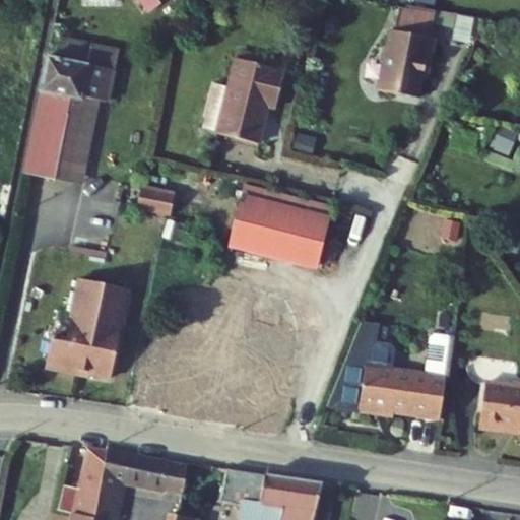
[(159,0),(132,0),(143,15),(161,2),(159,0)]
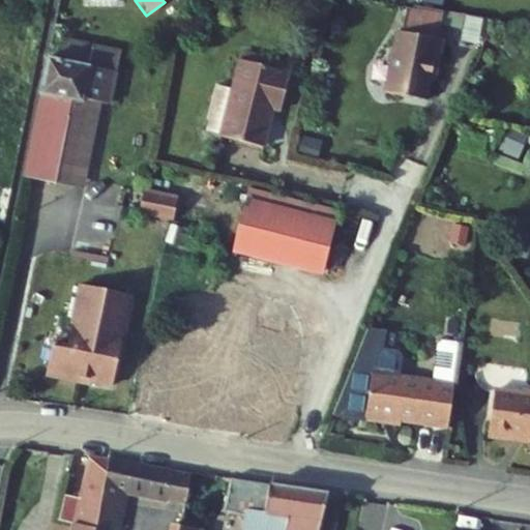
[(431,12),(415,9),(411,32),(400,30),(396,48),(391,47),(388,66),(393,67),(388,94),(430,101),(437,65),(440,65),(445,38),(441,38),(446,11),(432,8),(431,12)]
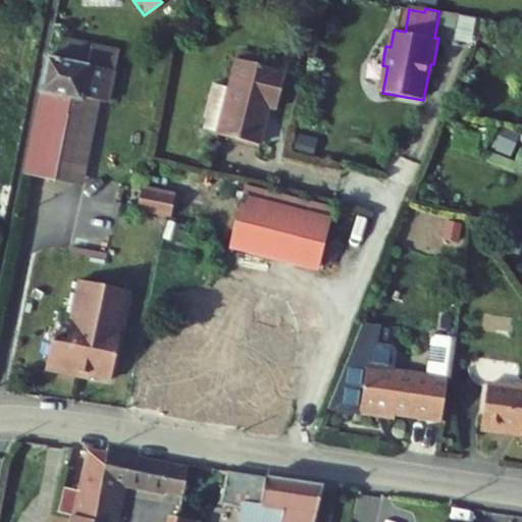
[(105,66),(47,55),(23,173),(56,179),(68,117),(88,121),(93,97),(107,100),(114,61),(106,60),(105,66)]
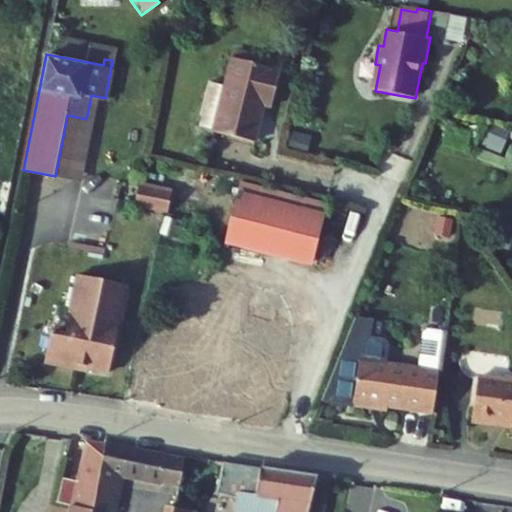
[(274,109),(283,73),(234,61),(216,135),(258,145),(267,107),(274,109)]
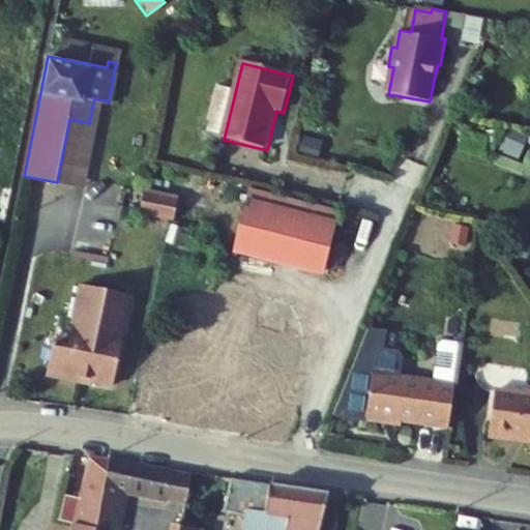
[(145,190),(141,214),(175,222),(186,224),(188,215),(176,213),(180,198),(145,190)]
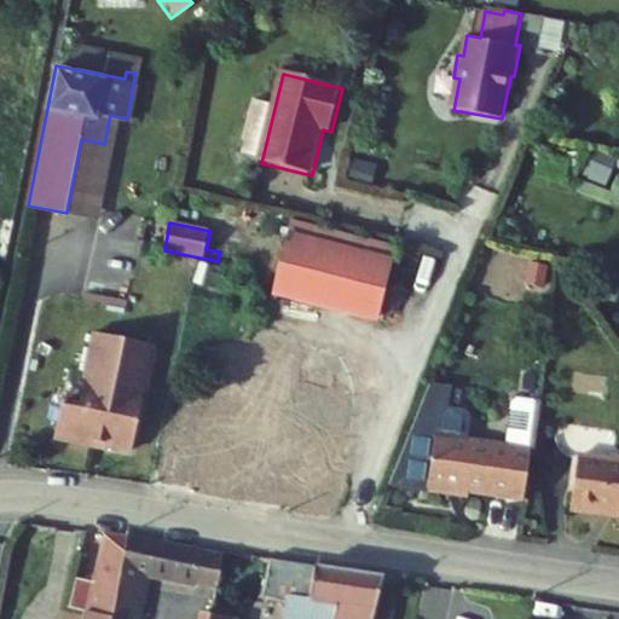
[(288,235),(283,254),(275,285),(273,291),(377,318),(392,261),(288,235)]
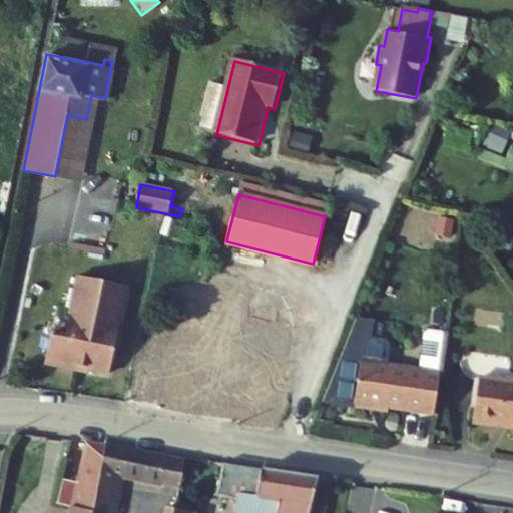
[(227,236),(234,210),(222,206),(215,233),(227,236)]
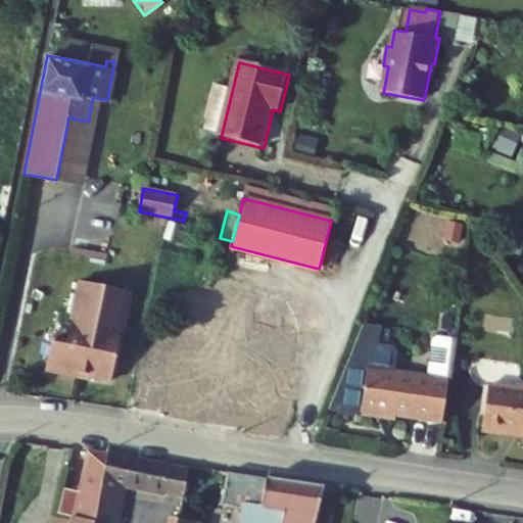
[(48,371),(78,377),(79,372),(92,374),(114,379),(125,329),(112,327),(114,316),(127,318),(133,289),(82,279),(69,341),(55,338),(48,371)]
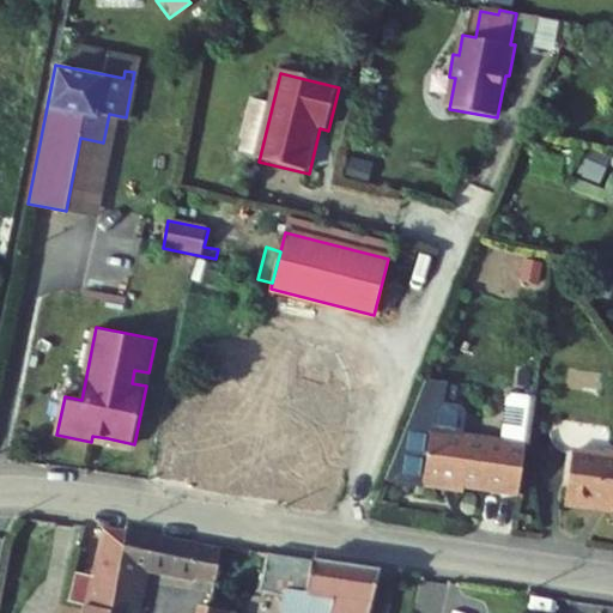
[(146,386),(149,372),(134,370),(132,383),(146,386)]
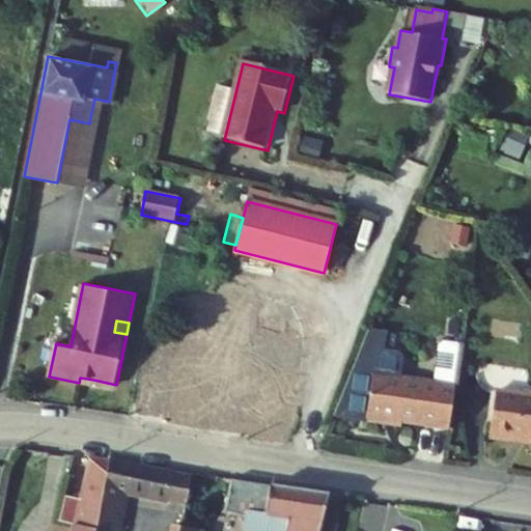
[(211,330),(207,342),(216,343),(217,338),(219,332),(211,330)]
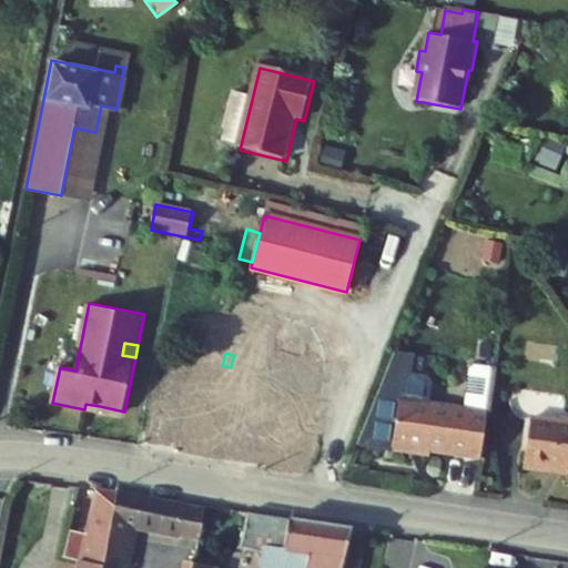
[(467,408),(399,399),(393,449),(418,453),(418,449),(483,458),(495,367),(478,364),(473,367),(467,408)]
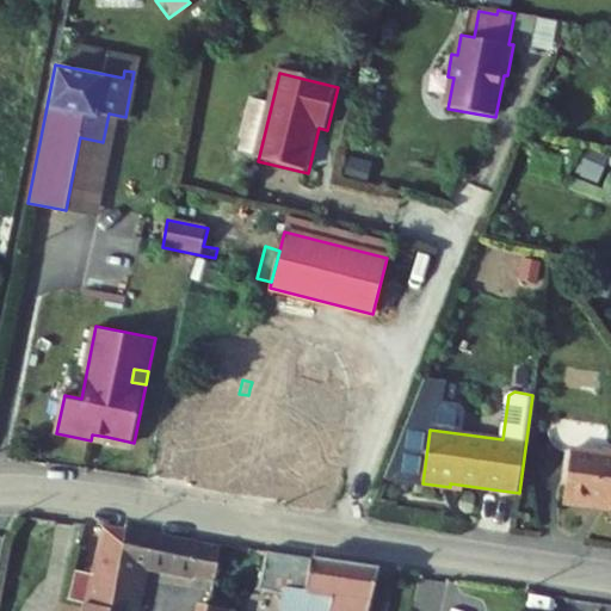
[(610,449),(606,449),(605,454),(574,449),(566,504),(594,507),(596,500),(610,503),(610,449)]
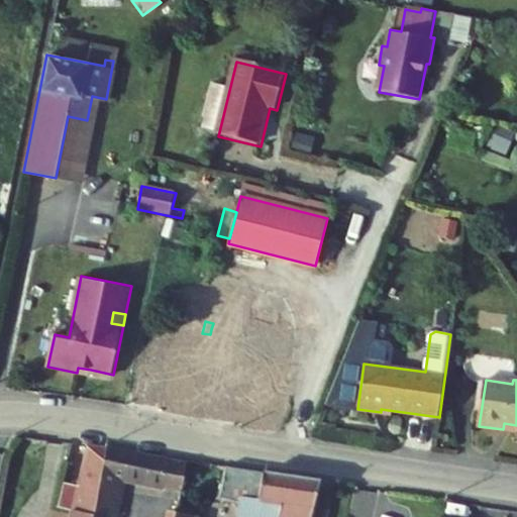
[(254,395),(278,399),(281,387),(257,382),(254,395)]
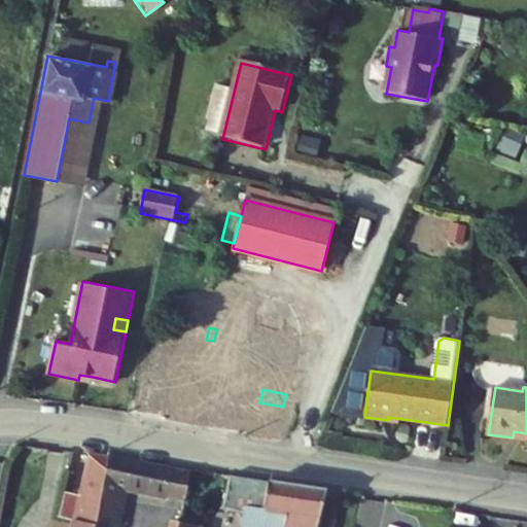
[(276,442),(283,407),(259,402),(247,400),(245,409),(227,406),(223,428),(248,433),(248,436),(276,442)]
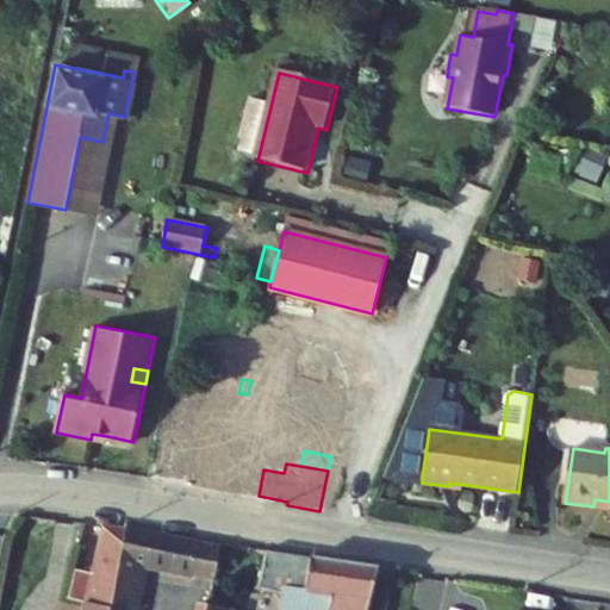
[(244,466),(240,492),(259,496),(263,470),(244,466)]
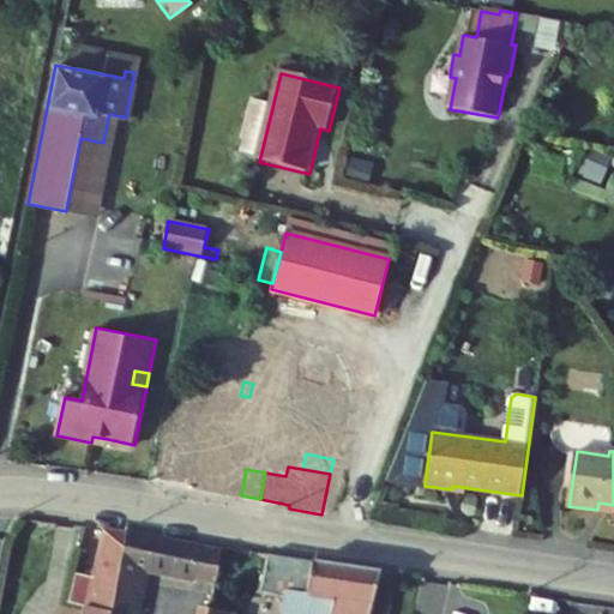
[(108,613),(125,534),(102,530),(85,613),(108,613)]
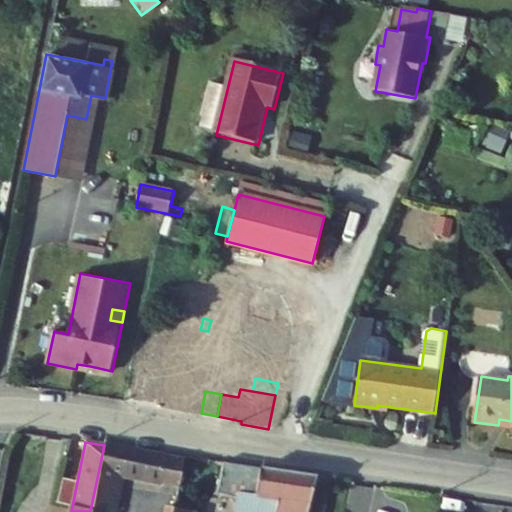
[(167,456),(104,445),(90,511),(116,511),(124,477),(162,484),(167,456)]
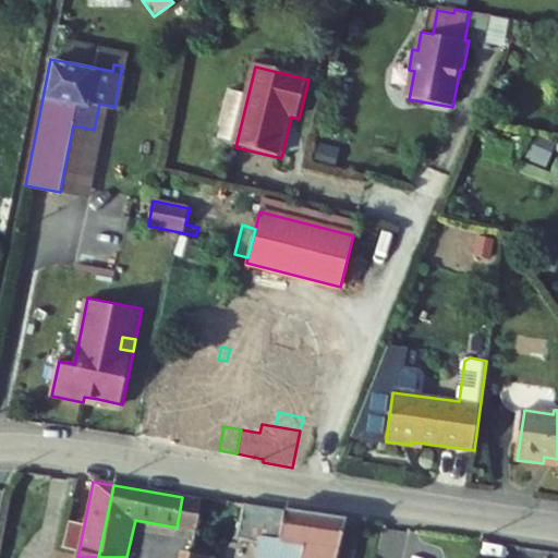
[(199,500),(182,497),(177,528),(194,531),(199,500)]
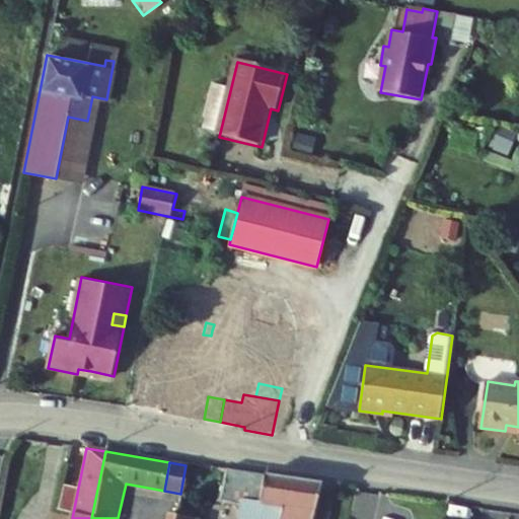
[(312,518),(321,485),(227,469),(221,501),(239,505),(236,518),(312,518)]
